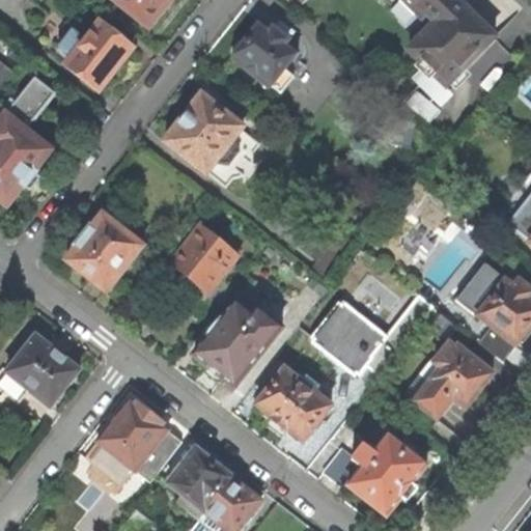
[(109,0),(149,32),(169,7),(174,0),(109,0)]
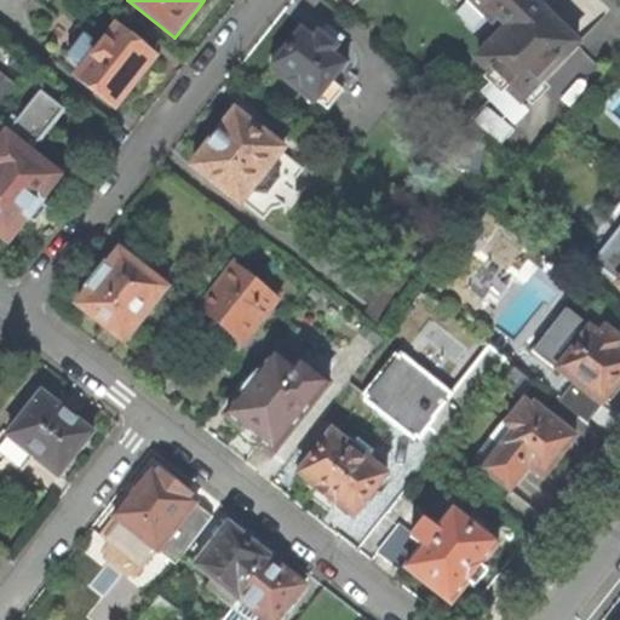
[(468,0),(469,1),(470,0),(481,0),(500,17),(499,21),(507,30),(477,62),(520,103),(577,47),(558,30),(543,16),(538,21),(520,5),(520,0),(468,0)]
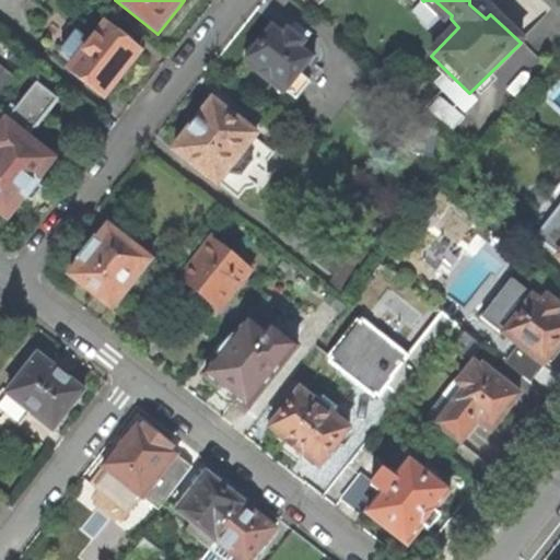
[(296,102),(311,84),(301,76),(316,58),(305,49),(307,45),(290,32),(286,35),(276,26),(266,39),(257,49),(256,47),(253,47),(246,54),(244,59),(247,61),(245,66),(284,96),(288,95),(296,102)]
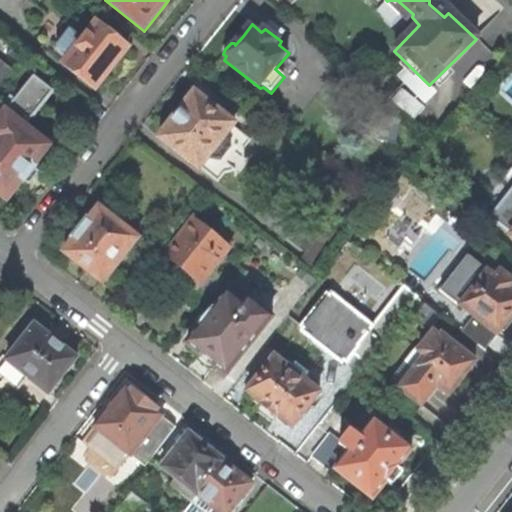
[(128,51),(96,25),(83,40),(75,33),(67,34),(60,43),(59,51),(69,59),(64,65),(96,91),(115,67),(128,51)]
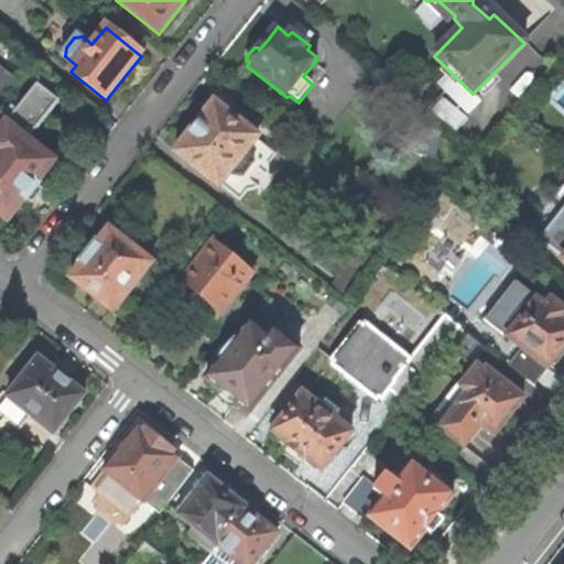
[(0,100),(15,80),(0,68),(0,100)]
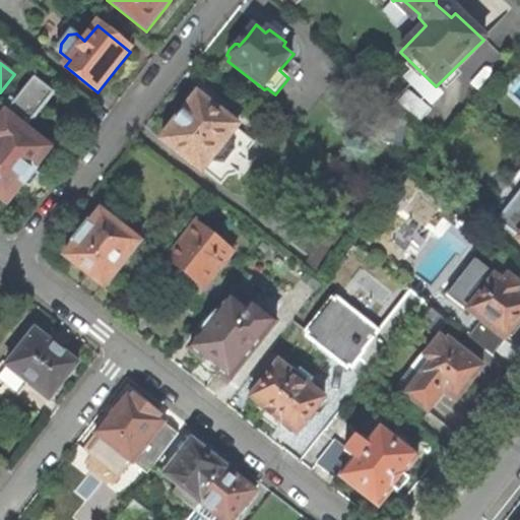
[(31,116),(49,94),(31,80),(0,119),(0,201),(6,207),(45,159),(61,139),(31,116)]
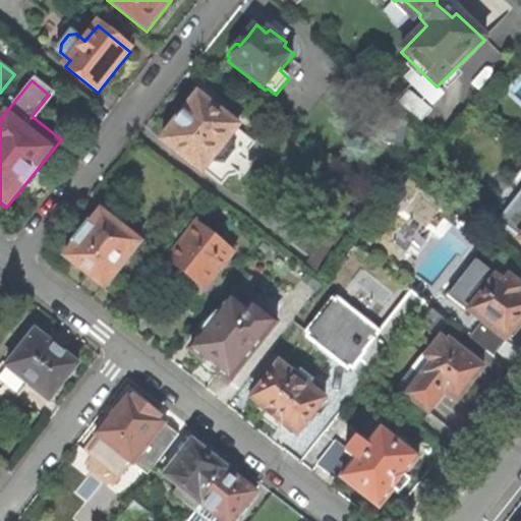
[(204,173),(221,186),(227,177),(236,176),(247,163),(248,152),(254,145),(238,131),(238,128),(198,97),(180,119),(162,141),(201,173),(204,173)]
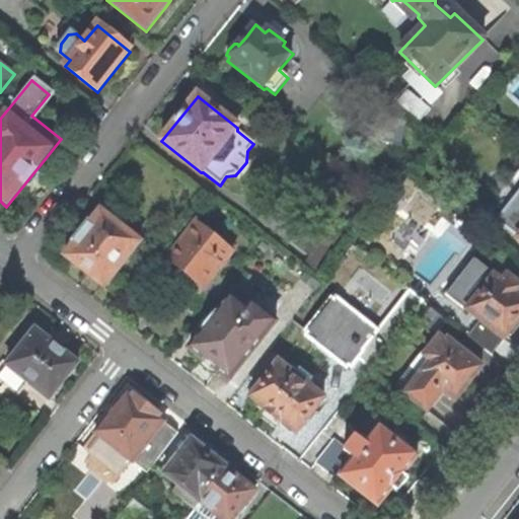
[(404,121),(391,119),(387,140),(400,143),(404,121)]
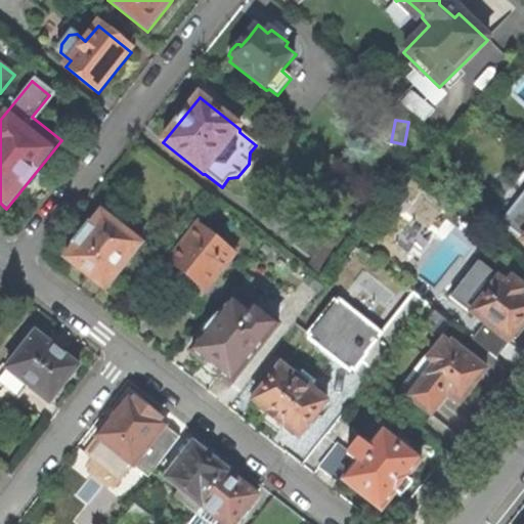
[(523,173),(491,213),(523,238),(523,173)]
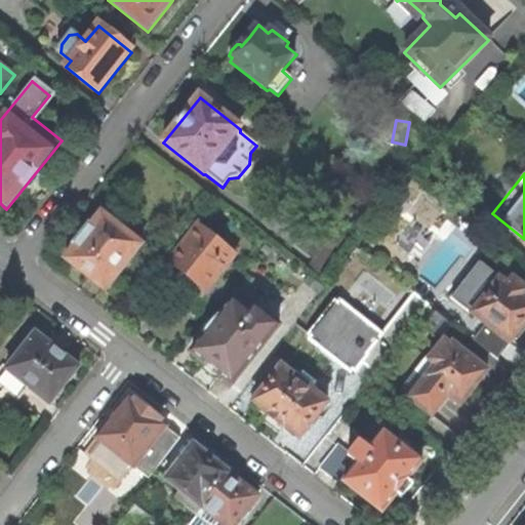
[(106,290),(144,245),(102,212),(89,229),(87,228),(79,237),(72,246),(74,248),(67,258),(106,290)]
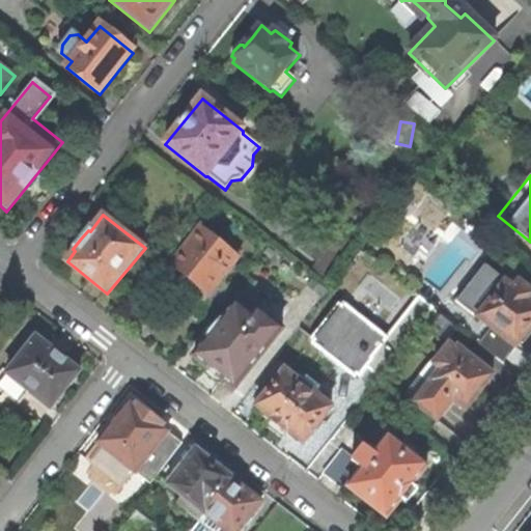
[(438,235),(418,221),(396,247),(416,263),(423,254),(427,257),(436,246),(431,243),(438,235)]
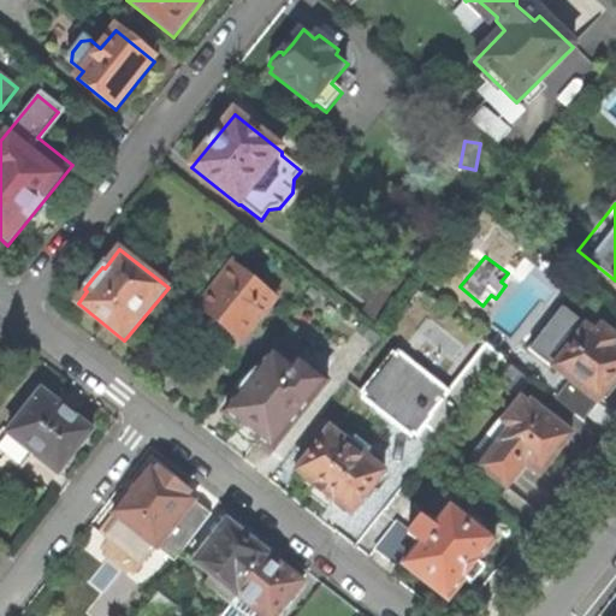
[(368,303),(386,282),(361,262),(344,285),(368,303)]
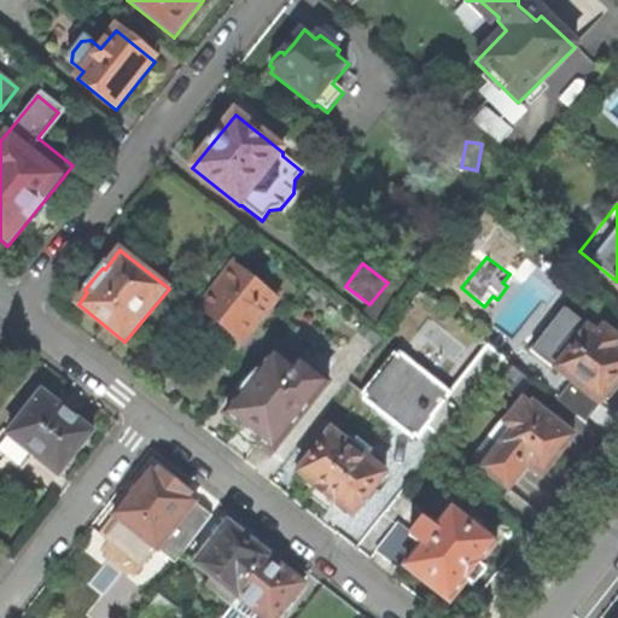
[(250,361),(269,337),(256,327),(277,302),(233,267),(198,310),(219,327),(240,344),(235,349),(250,361)]
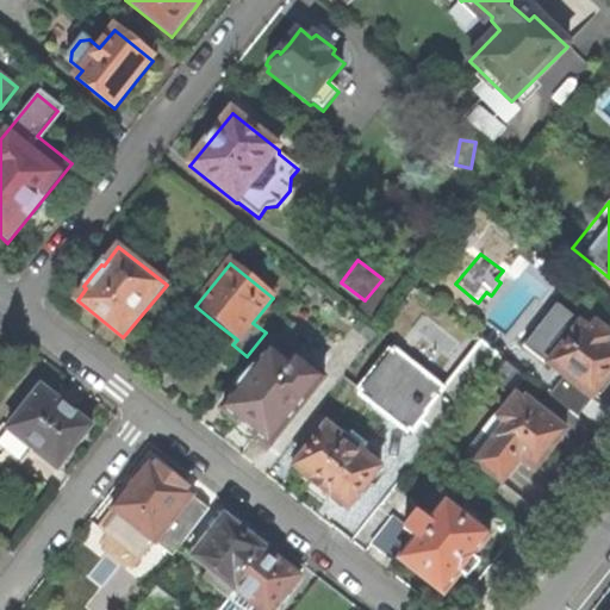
[(609,378),(609,342),(597,332),(595,335),(580,324),(571,335),(559,327),(546,343),(558,353),(548,365),(555,373),(592,402),(595,398),(601,398),(607,391),(607,384),(609,378)]
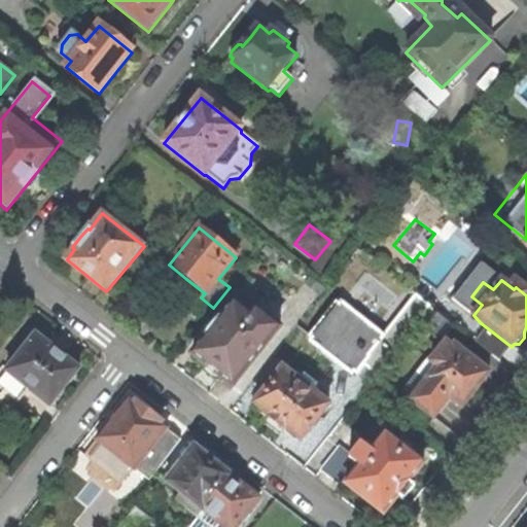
[(234,388),(279,329),(260,314),(272,300),(251,285),(221,320),(219,319),(204,338),(206,340),(192,356),(206,365),(206,375),(208,377),(212,380),(220,377),(234,388)]
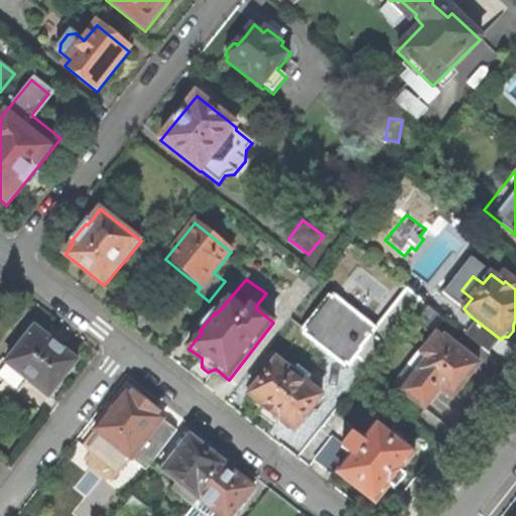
[(351,319),(332,344),(354,362),(373,337),(351,319)]
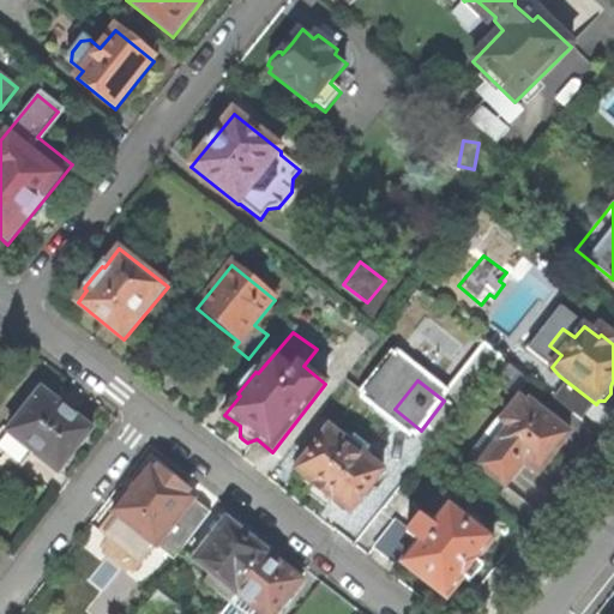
[(64,407),(43,390),(11,432),(4,426),(0,431),(0,452),(20,469),(31,455),(61,476),(95,431),(64,407)]
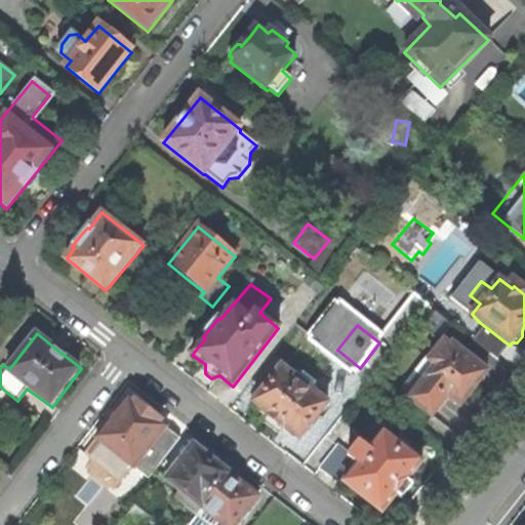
[(473,391),(487,373),(452,345),(450,348),(440,339),(430,352),(434,357),(429,363),(435,368),(427,379),(460,407),(473,391)]
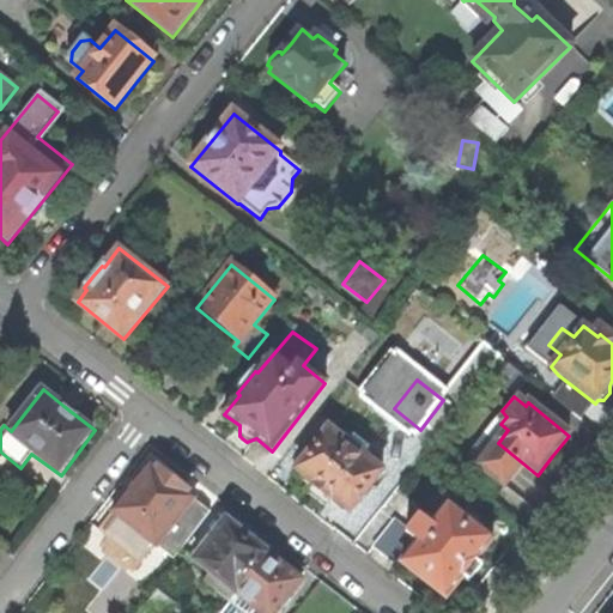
[(349,514),(381,474),(364,460),(369,453),(359,445),(382,418),(357,398),(334,425),(352,439),(347,447),(328,431),(320,441),(303,462),(296,471),(314,485),(314,489),(321,493),(329,501),(333,501),(349,514)]
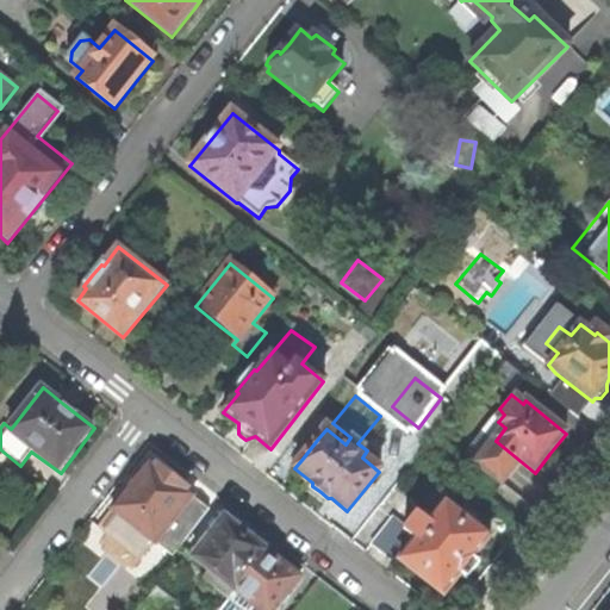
[(296,454),(302,460),(318,439),(312,433),(296,454)]
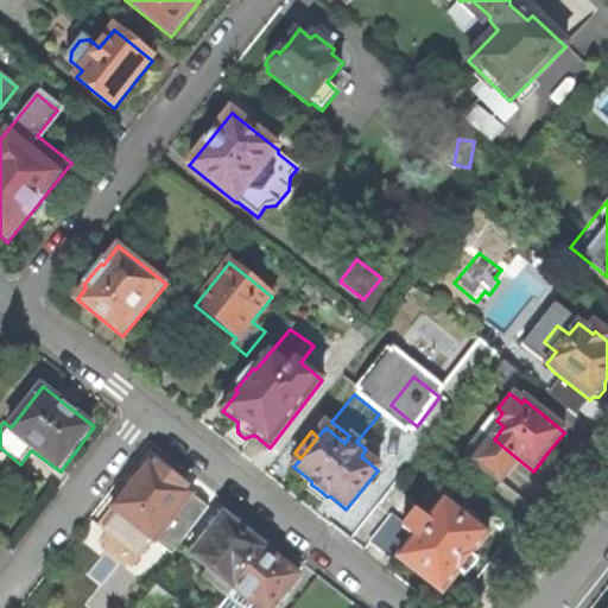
[(501,486),(519,462),(493,442),(474,466),(501,486)]
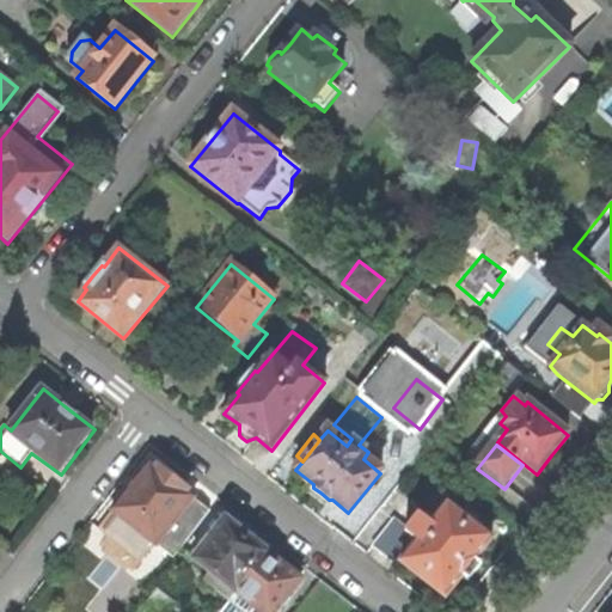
[(133,489),(115,512),(117,514),(109,525),(126,539),(136,527),(176,558),(210,513),(189,496),(191,493),(160,467),(158,470),(151,465),(133,489)]
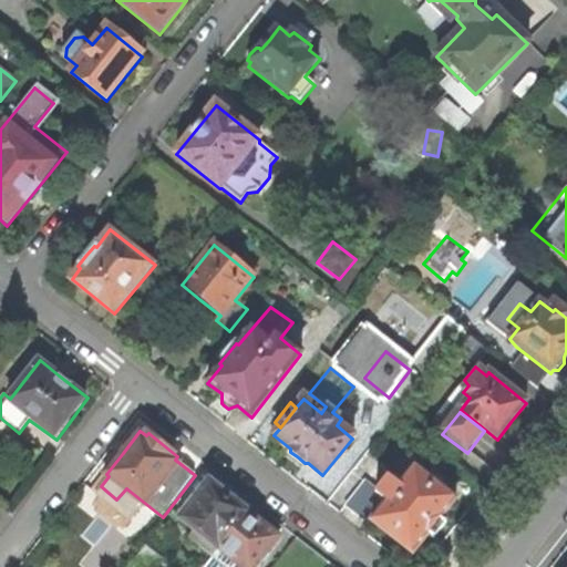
[(439,517),(452,500),(413,468),(399,487),(388,480),(378,493),(364,483),(346,506),(370,526),(374,522),(412,550),(426,533),(432,537),(439,529),(444,522),(439,517)]
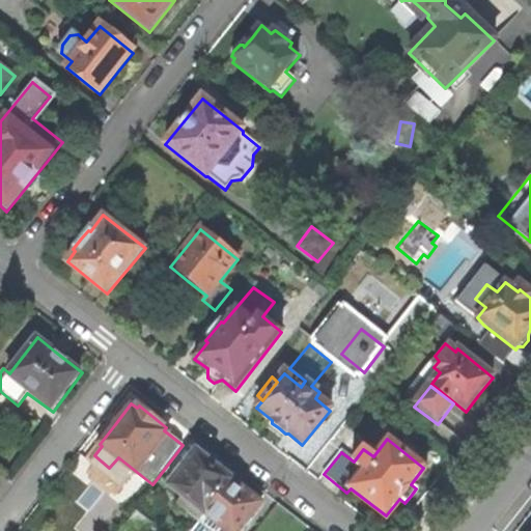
[(214,465),(198,452),(170,486),(185,498),(178,505),(201,523),(234,481),(214,465)]
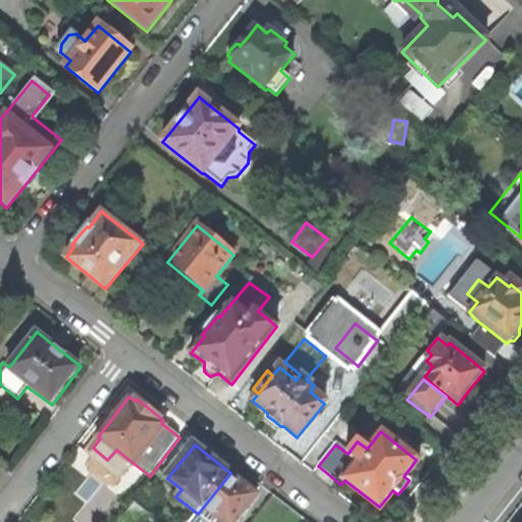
[(246,486),(230,473),(198,514),(208,521),(241,521),(249,513),(247,510),(258,497),(246,486)]
